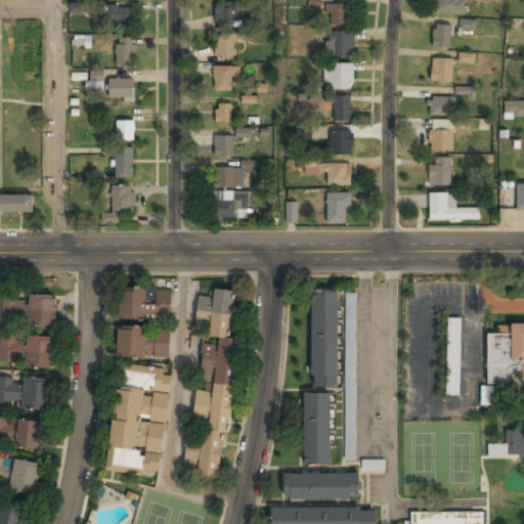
[(457,19),(469,3),(464,0),(435,0),(433,3),(457,19)]
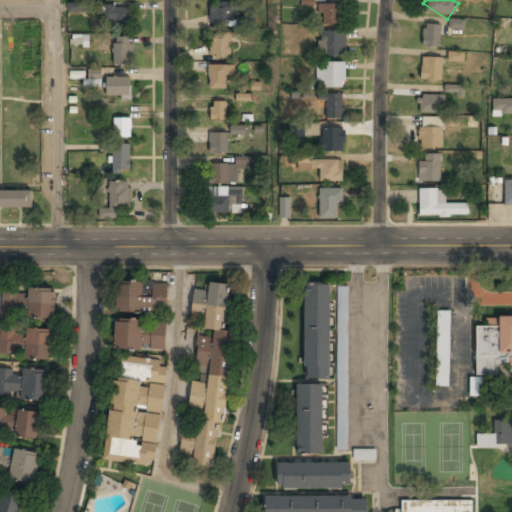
[(67,12),(84,12),(84,3),(67,2),(67,12)]
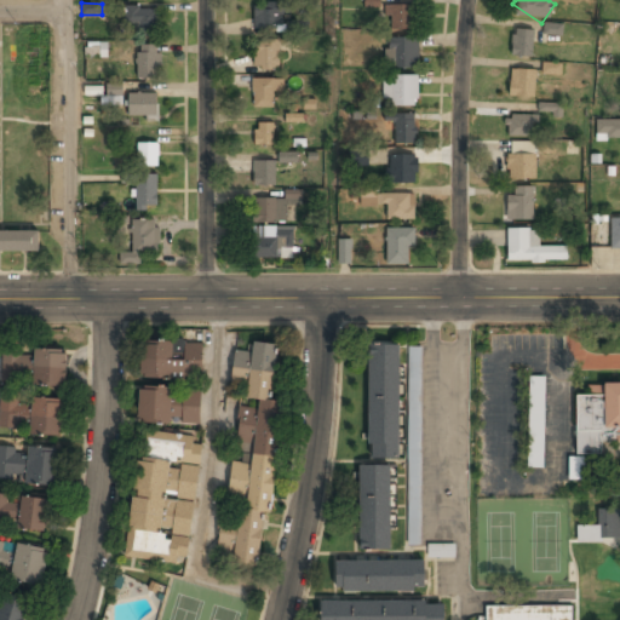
[(283,4),(253,4),(253,28),(283,28),(283,4)]
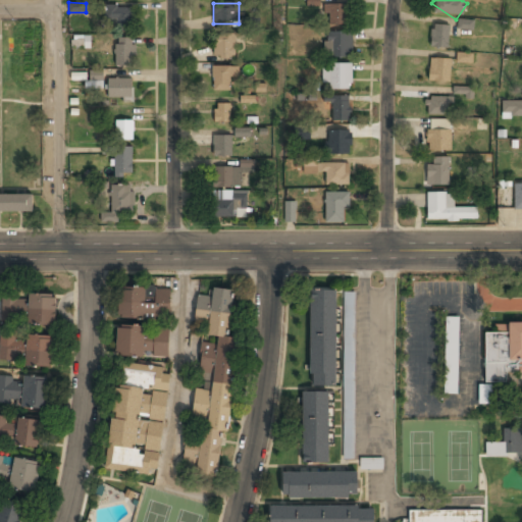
[(350,5),(325,5),(325,25),(350,25),(350,5)]
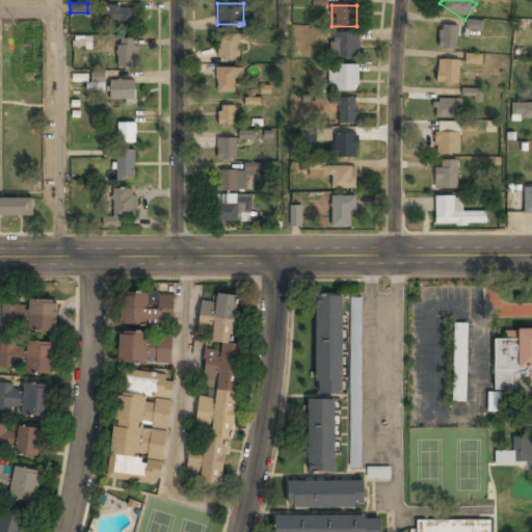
[(107,26),(135,26),(135,6),(107,6),(107,26)]
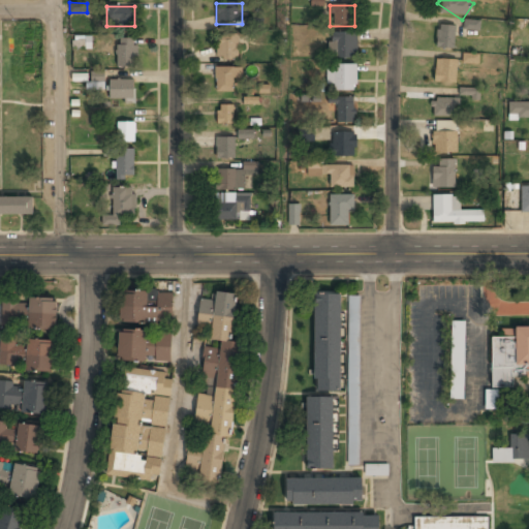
[(463,30),(479,30),(479,20),(463,20),(463,30)]
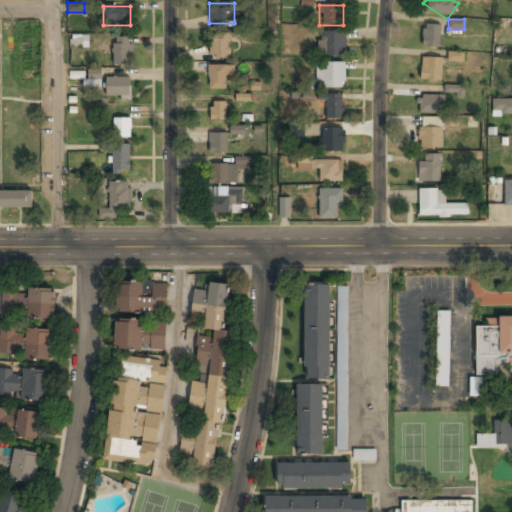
[(422,46),(440,48),(441,25),(424,23),(422,46)]
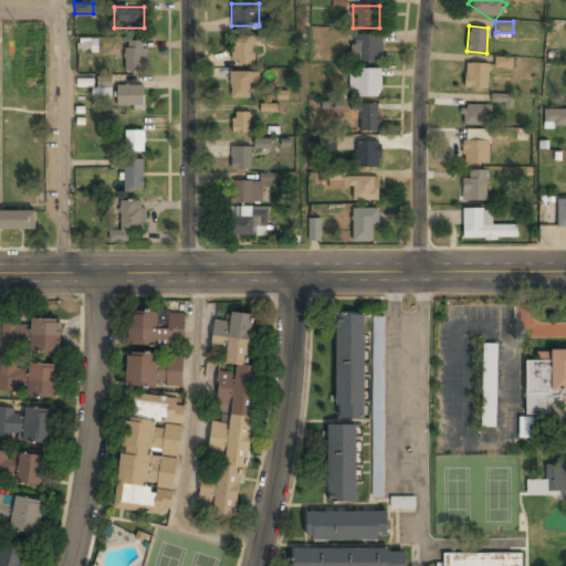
[(352,62),(381,62),(381,34),(352,34),(352,62)]
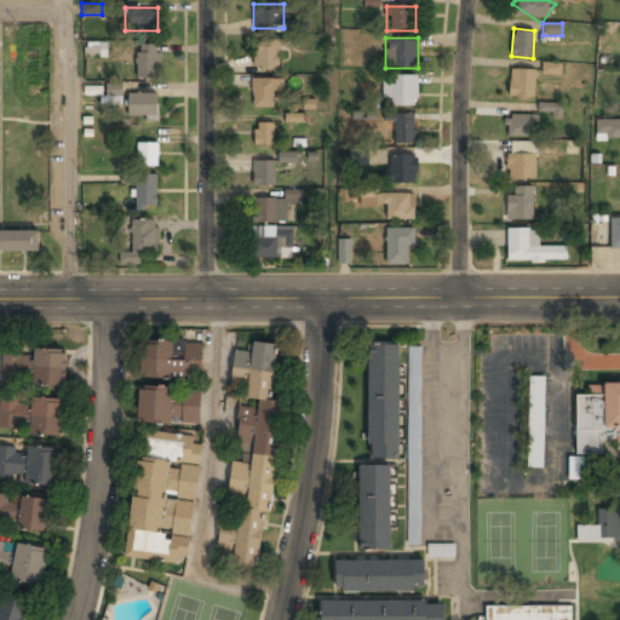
[(253,40),(253,72),(280,72),(280,40),(253,40)]
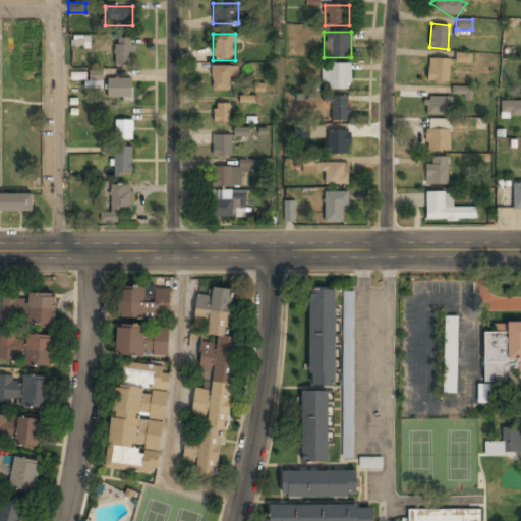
[(91,48),(91,36),(71,36),(71,47),(91,48)]
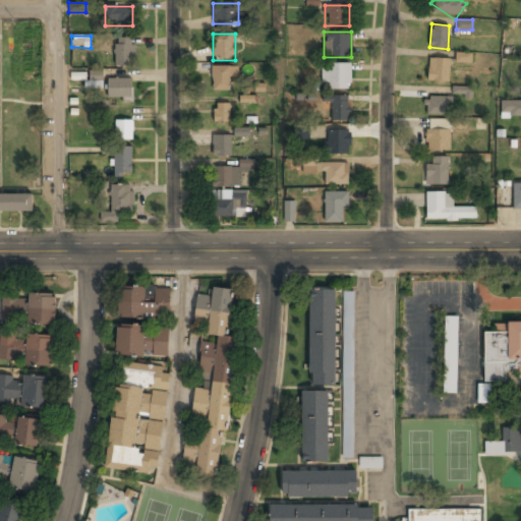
[(132,65),(132,38),(115,38),(115,65),(132,65)]
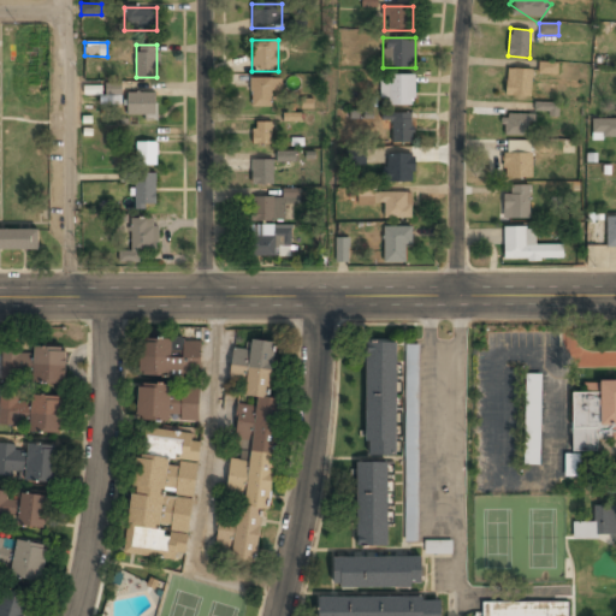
[(538,75),(558,75),(558,63),(538,63),(538,75)]
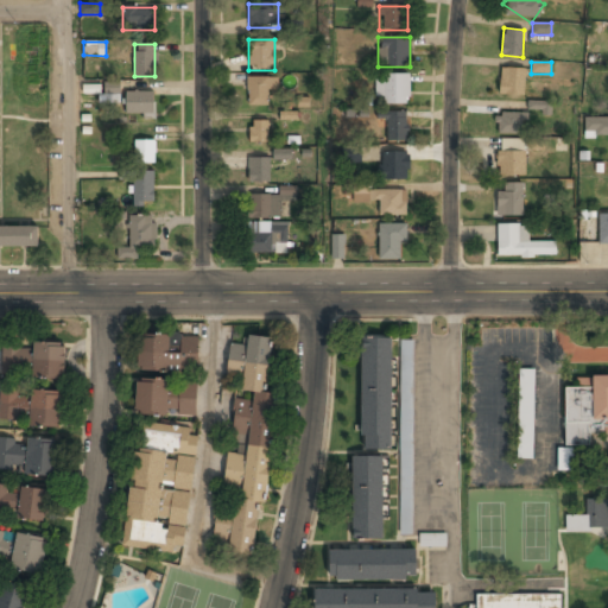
[(500,95),(525,95),(525,68),(500,68),(500,95)]
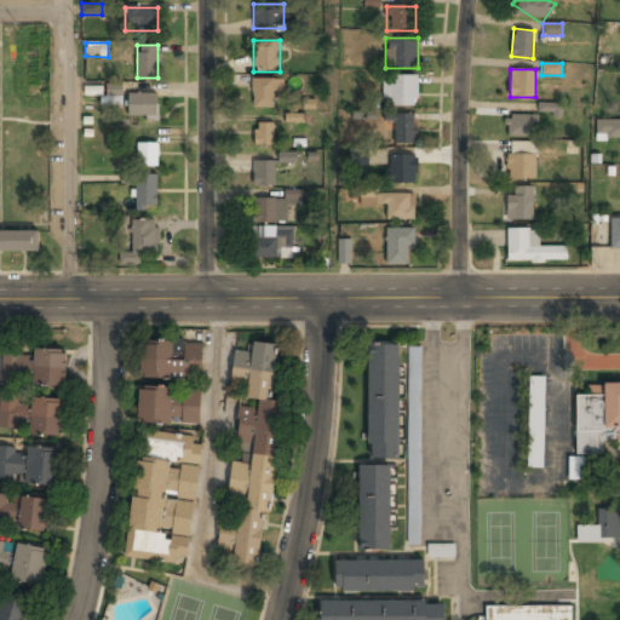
[(417,105),(417,75),(384,75),(384,105),(417,105)]
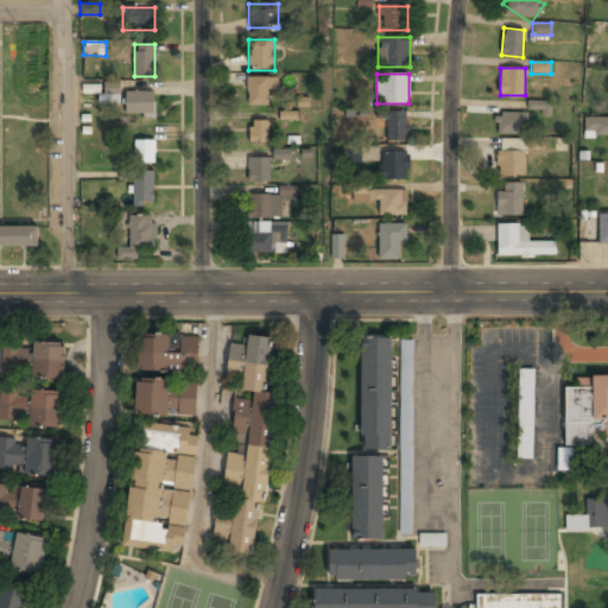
[(278,89),(278,77),(247,77),(247,107),(268,107),(268,89),(278,89)]
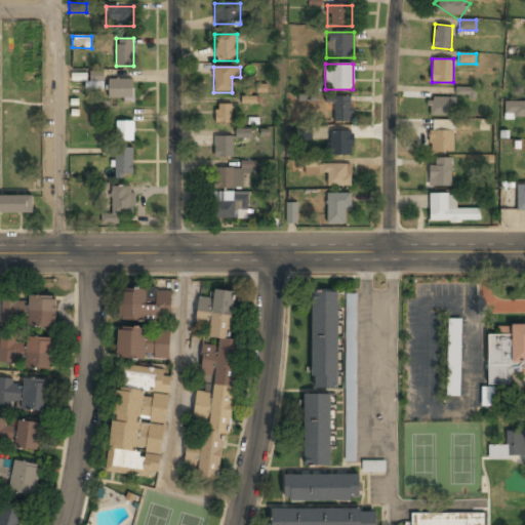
[(133,99),(133,79),(108,79),(108,99),(133,99)]
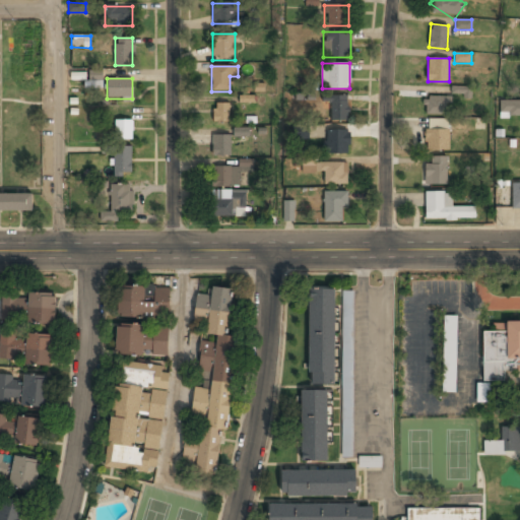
[(471,96),(471,85),(451,86),(451,96),(471,96)]
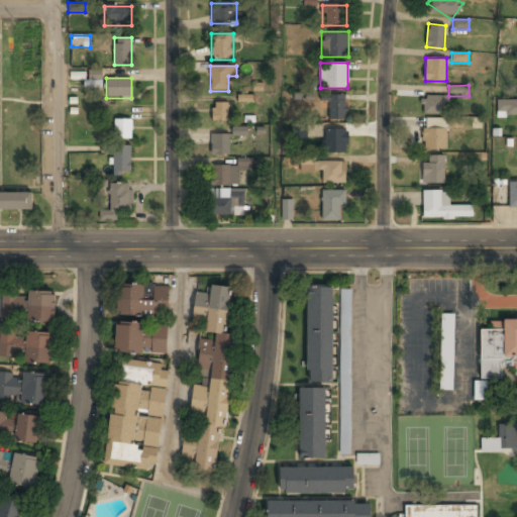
[(345,95),(330,95),(330,120),(345,120),(345,95)]
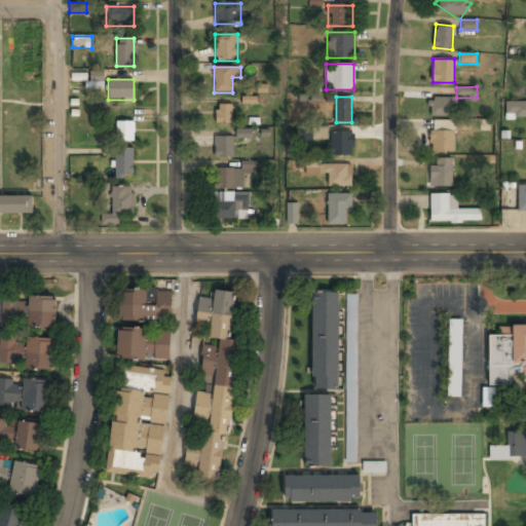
[(455,116),(455,98),(429,98),(429,116),(455,116)]
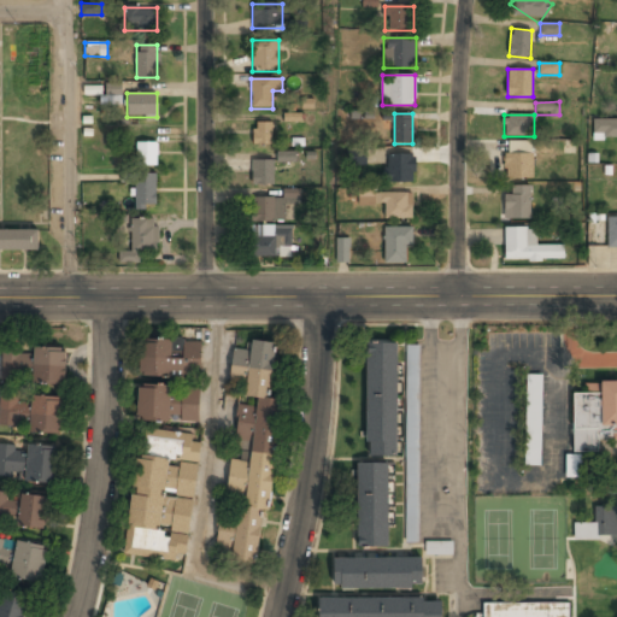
[(616,119),(593,119),(593,140),(616,140),(616,119)]
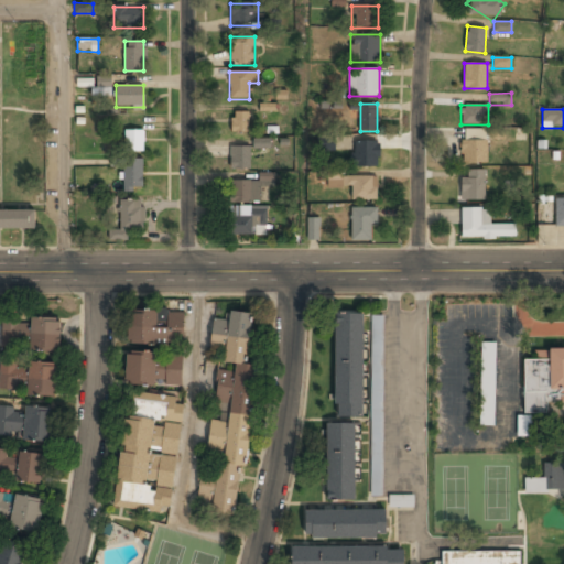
[(249,132),(249,111),(231,111),(231,132),(249,132)]
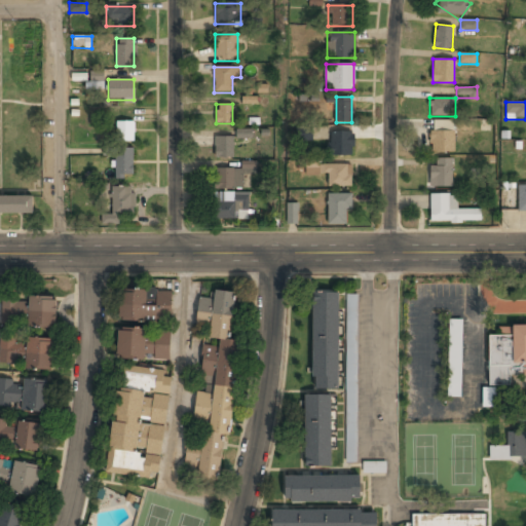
[(116,121),(116,141),(135,141),(135,121),(116,121)]
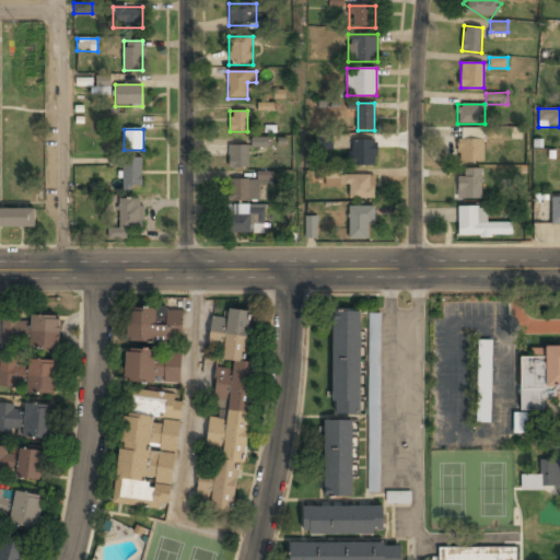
[(461,162),(483,162),(483,130),(461,130),(461,162)]
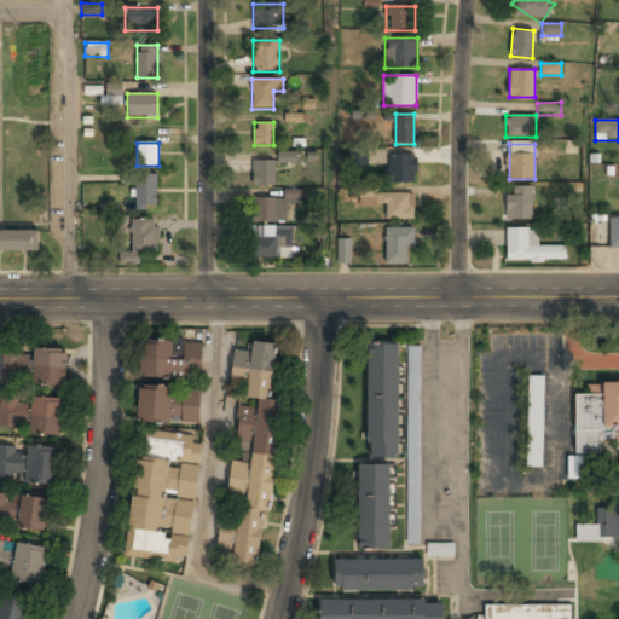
[(366,166),(368,149),(347,148),(347,166),(366,166)]
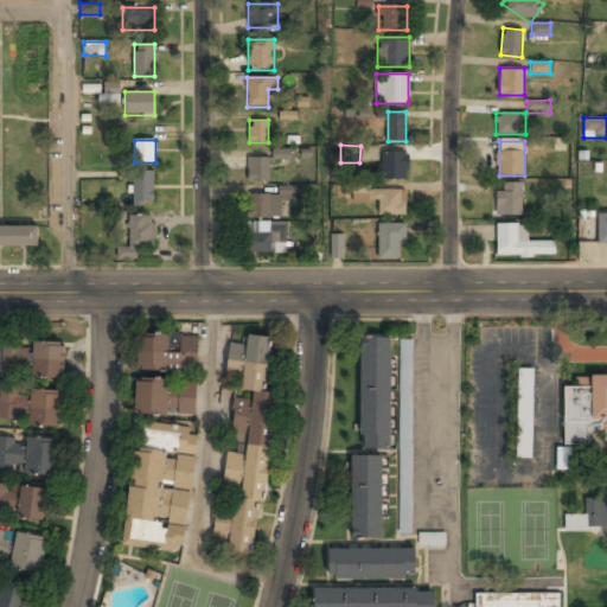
[(291,148),(272,149),(273,160),(291,160),(291,148)]
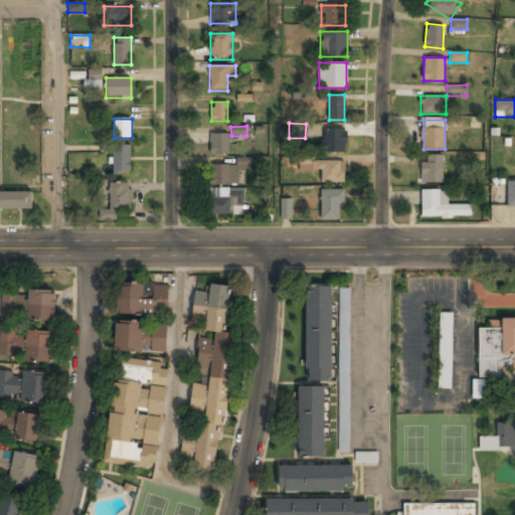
[(346,128),(321,128),(321,152),(346,152),(346,128)]
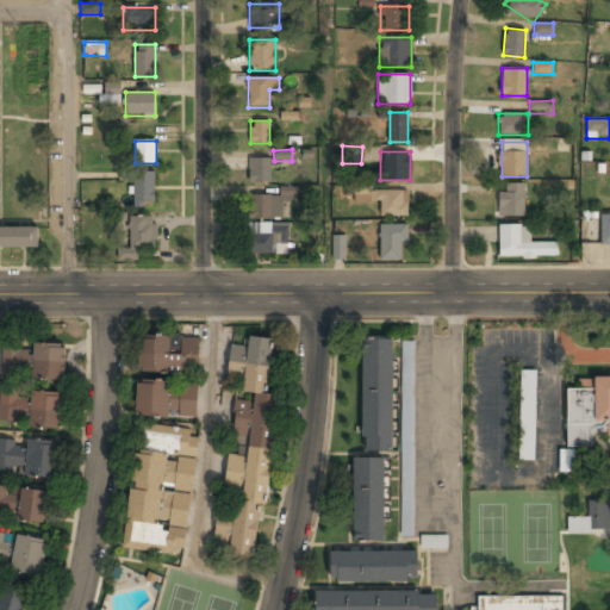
[(272,182),(272,160),(249,160),(249,182),(272,182)]
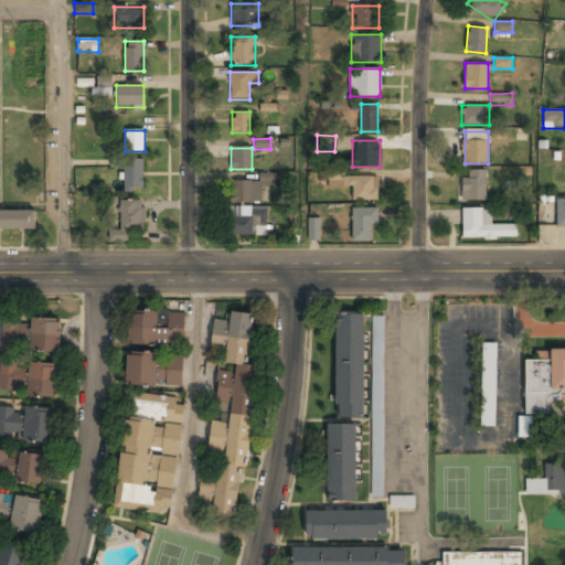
[(144,159),(123,159),(123,192),(144,192),(144,159)]
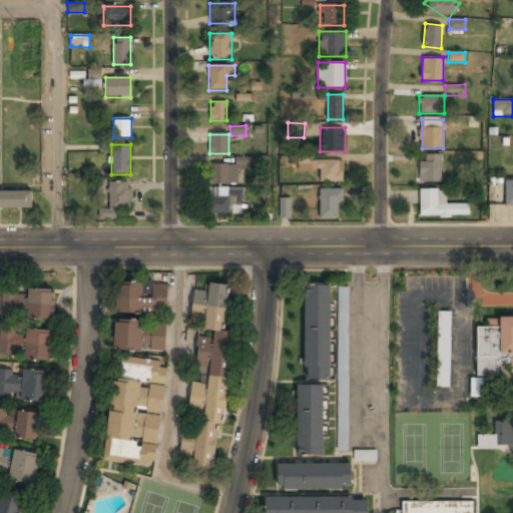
[(440,181),(440,153),(424,153),(424,161),(418,161),(418,181),(440,181)]
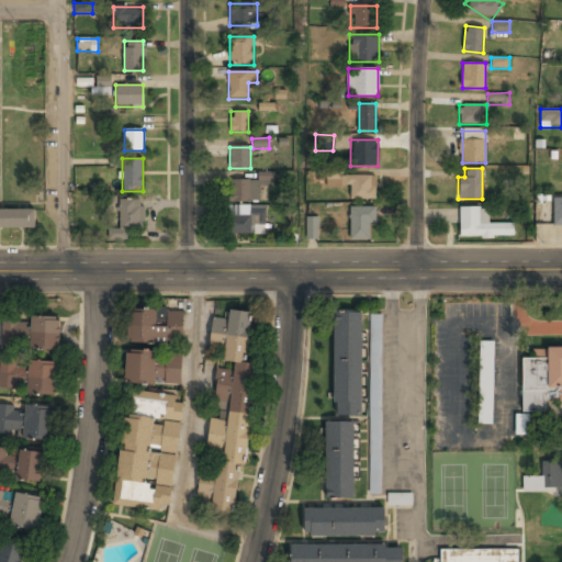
[(375,176),(326,176),(326,188),(350,188),(350,200),(375,200),(375,176)]
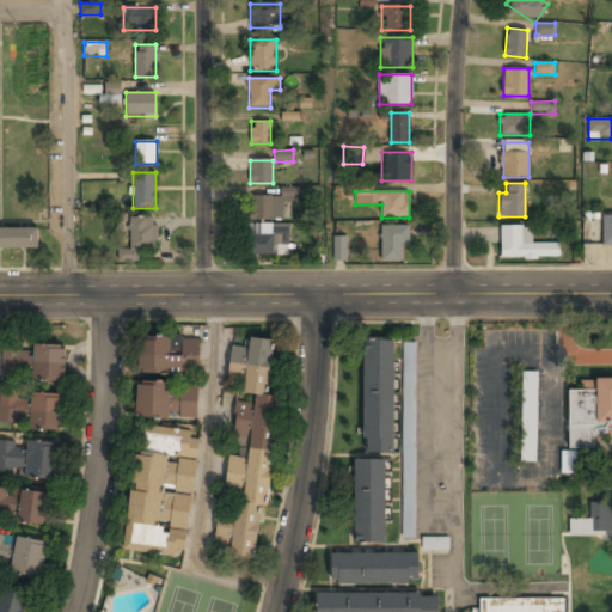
[(250,220),(283,220),(283,196),(250,196),(250,220)]
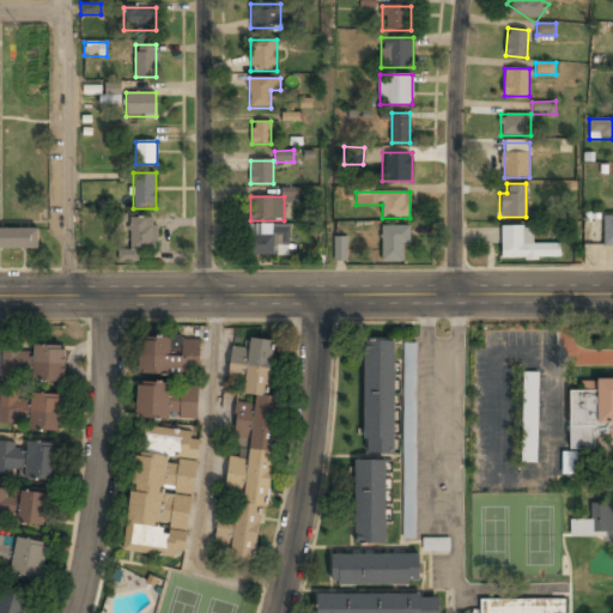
[(612,216),(602,216),(604,247),(612,246),(612,216)]
